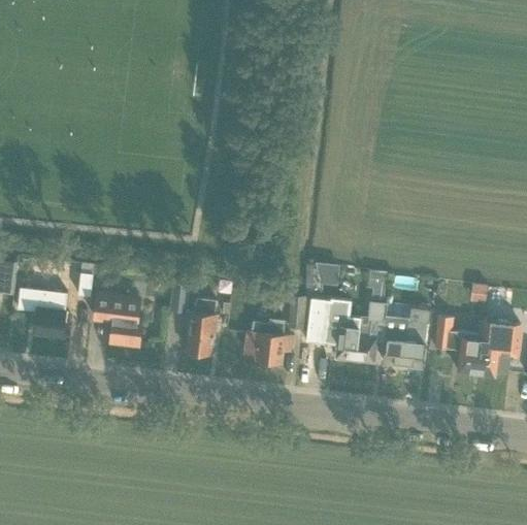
[(97,288),(99,264),(87,263),(84,286),(97,288)]
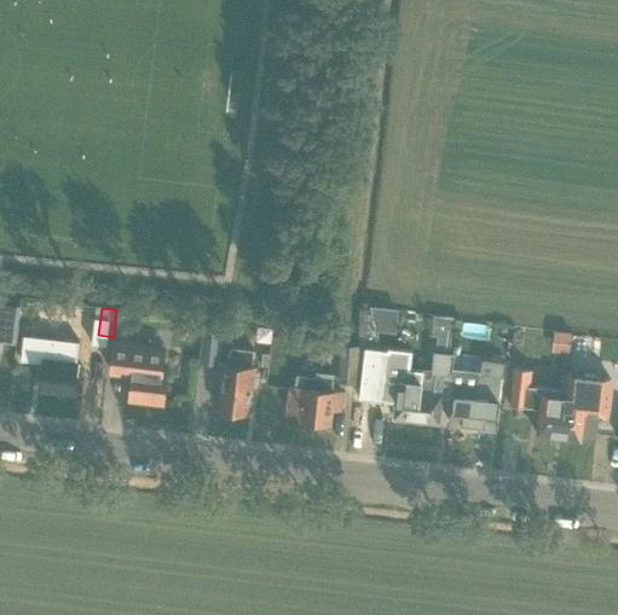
[(549,329),(548,350),(567,352),(569,330),(549,329)]
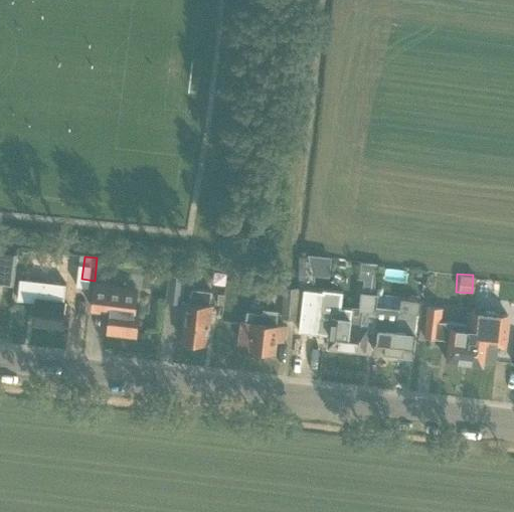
[(180,305),(184,279),(168,277),(165,303),(180,305)]
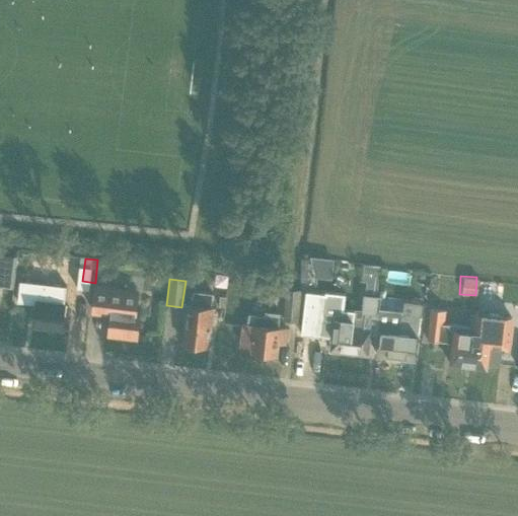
[(31,329),(62,333),(65,304),(64,304),(65,288),(19,283),(16,304),(34,306),(31,329)]
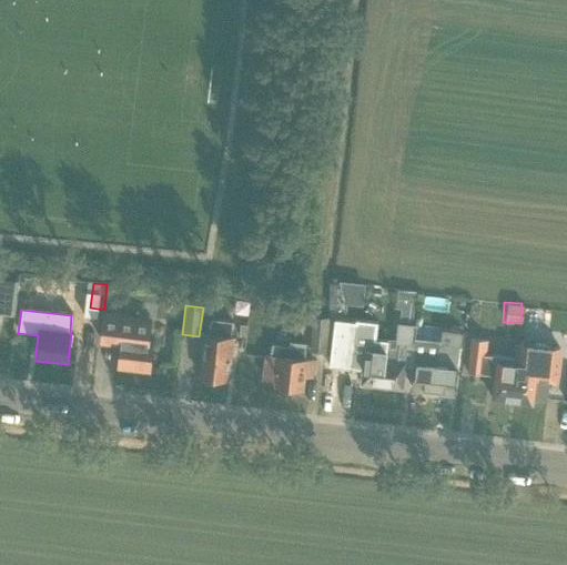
[(149,371),(152,344),(149,344),(152,319),(102,313),(99,344),(120,347),(118,367),(149,371)]
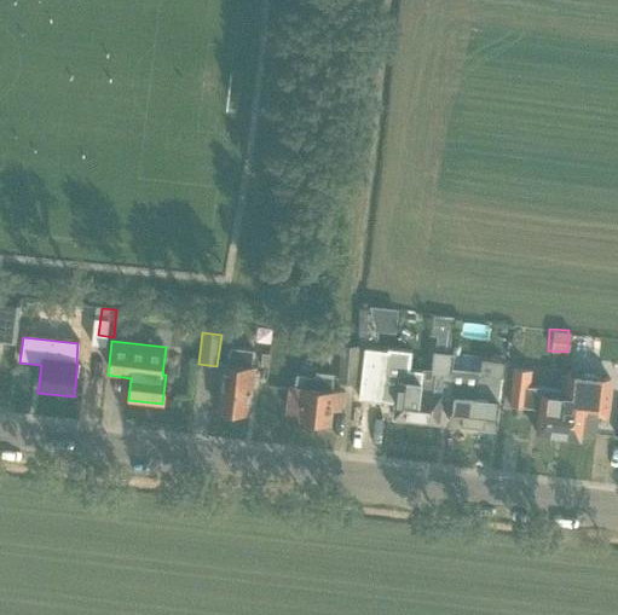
[(358,348),(340,346),(336,384),(356,387),(358,348)]
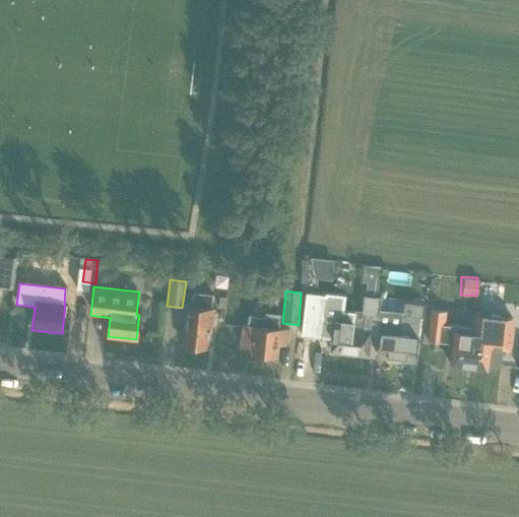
[(327,295),(306,292),(301,336),(331,339),(330,352),(348,354),(353,313),(343,312),(344,297),(327,295)]
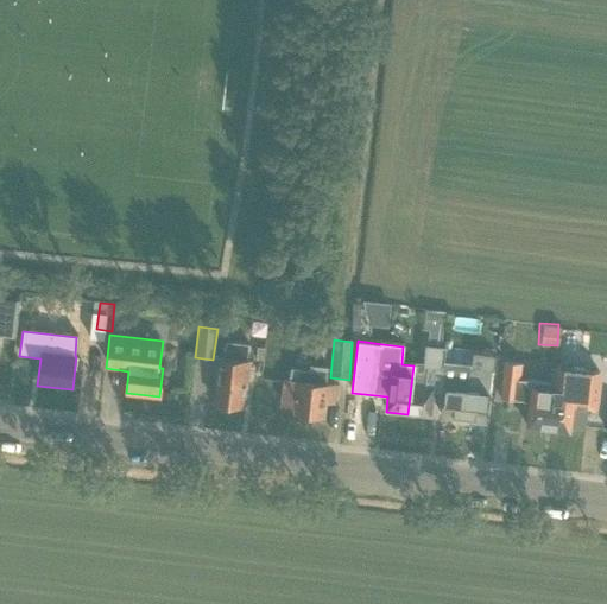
[(248,347),(223,344),(222,358),(217,357),(214,385),(215,385),(213,404),(242,407),(245,388),(246,388),(250,362),(246,361),(248,347)]
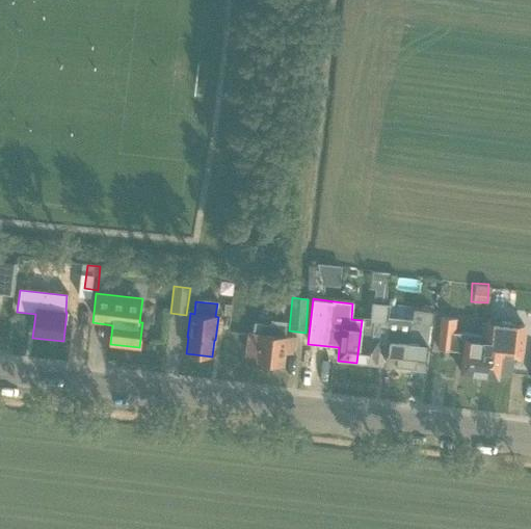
[(362,320),(356,363),(376,365),(378,339),(385,340),(388,309),(372,308),(371,321),(362,320)]
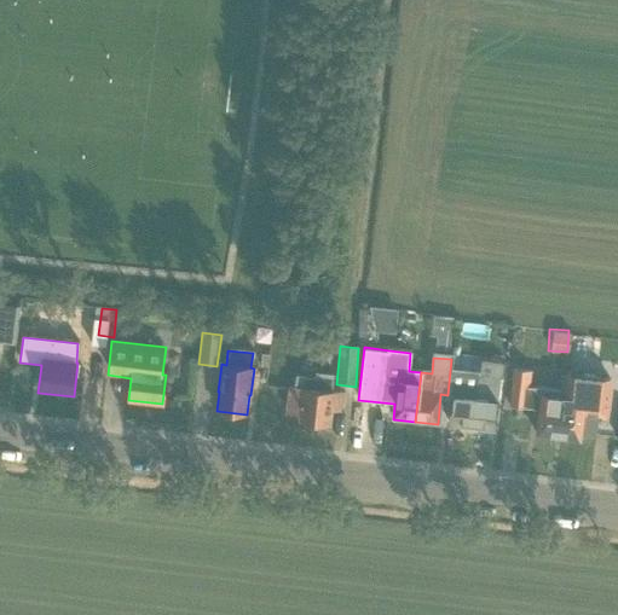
[(452,400),(449,425),(494,431),(500,379),(501,379),(502,365),(480,363),(479,377),(477,376),(475,394),(462,393),(466,361),(451,359),(448,395),(452,395),(452,400)]
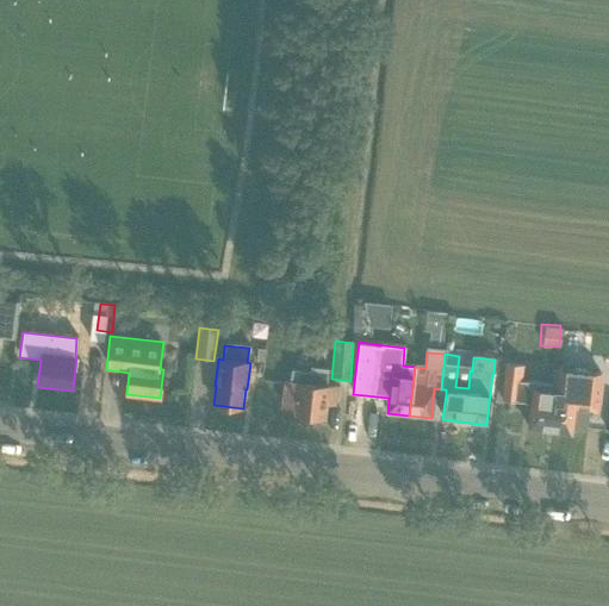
[(528,430),(548,432),(553,387),(520,382),(522,368),(505,367),(502,401),(522,404),(530,405),(528,430)]
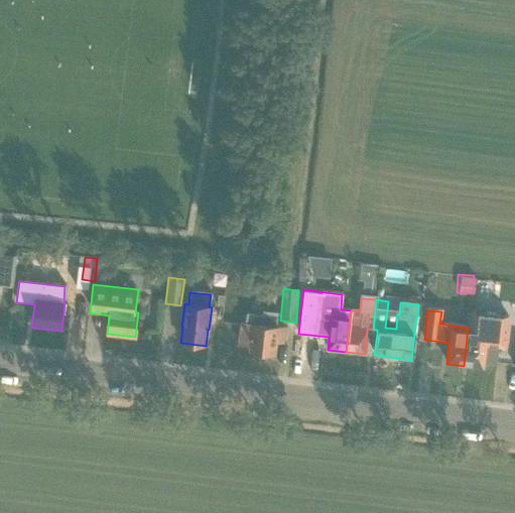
[(261,315),(246,313),(245,324),(241,323),(239,343),(250,344),(249,351),(274,354),(276,340),(283,341),(284,329),(276,327),(277,313),(262,311),(261,315)]
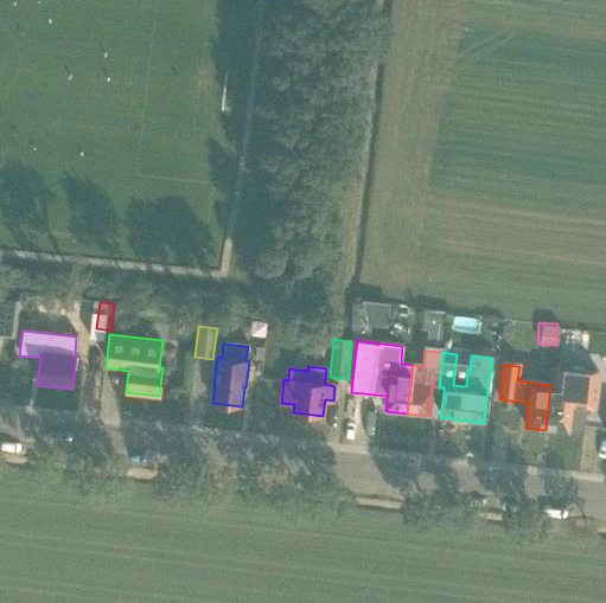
[(598,372),(553,366),(550,385),(546,430),(568,432),(569,429),(582,428),(586,401),(594,402),(598,372)]
